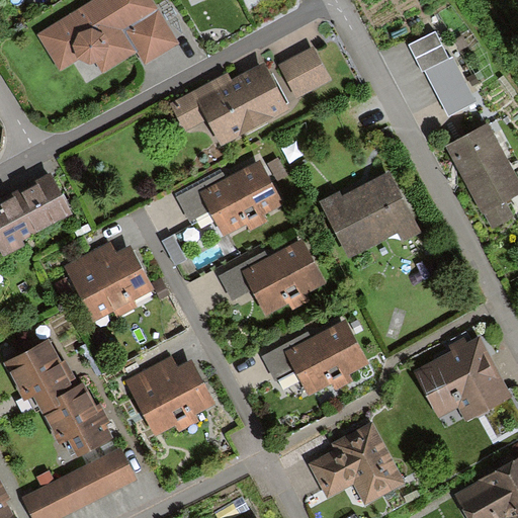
[(152,0),(91,0),(37,33),(61,70),(78,59),(84,62),(90,64),(96,62),(103,73),(138,51),(145,64),(179,45),(152,0)]
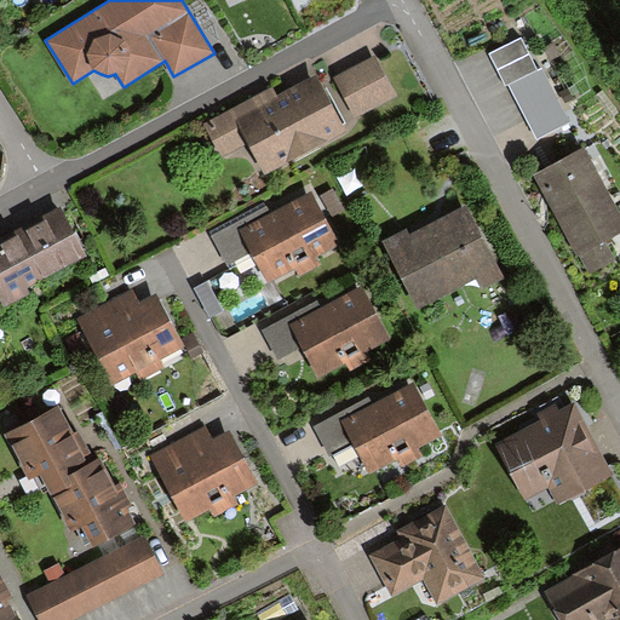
[(373,58),(333,79),(354,119),(394,97),(373,58)]
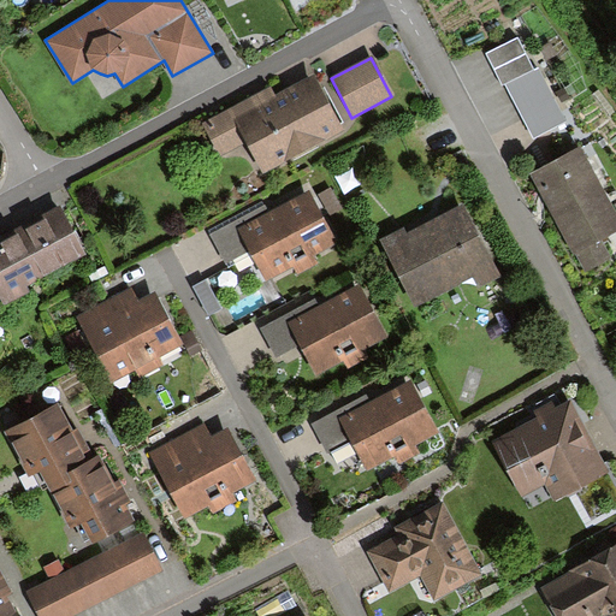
[(563,120),(538,69),(509,83),(534,135),(563,120)]
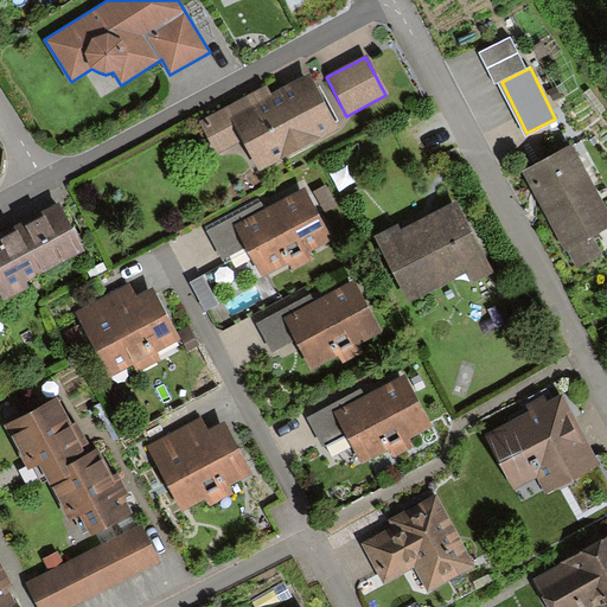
[(266,87),(199,121),(216,152),(241,139),(259,172),(340,129),(311,72),(270,94),(266,87)]
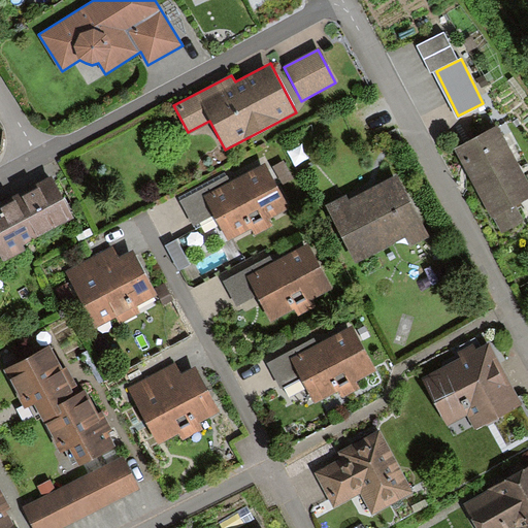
[(527,201),(527,190),(495,126),(456,145),(500,234),(522,223),(515,208),(527,201)]
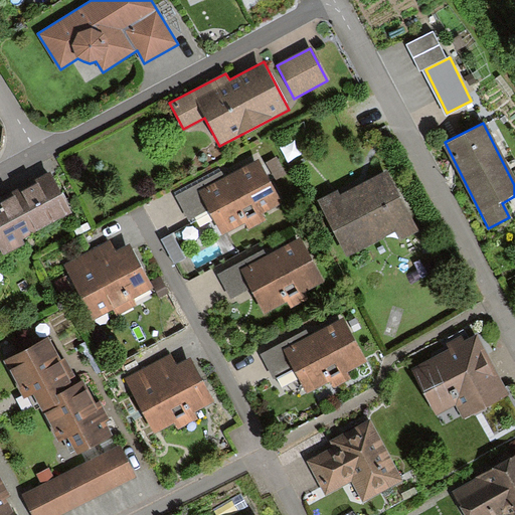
[(220,170),(176,193),(189,218),(209,207),(221,230),(280,200),(258,157),(223,175),(220,170)]
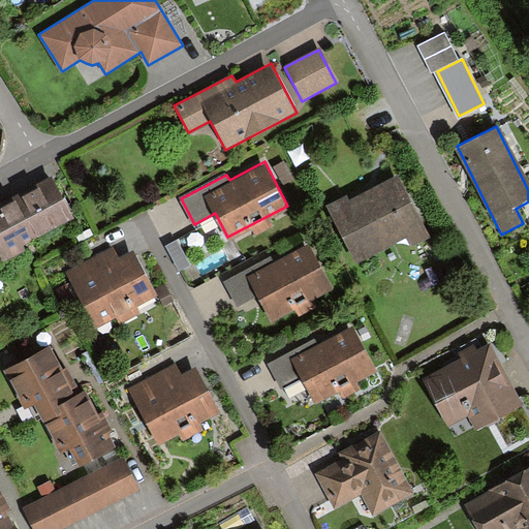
[(430,237),(399,176),(349,200),(347,196),(325,207),(355,263),(405,238),(410,247),(430,237)]
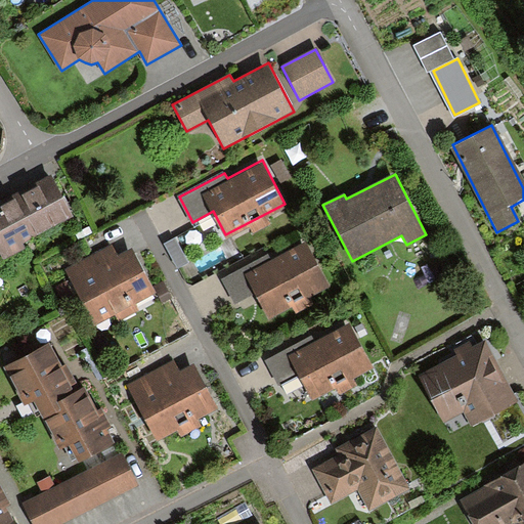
[(0,254),(1,254),(4,259),(27,248),(24,243),(74,216),(52,175),(1,203),(0,201),(0,254)]
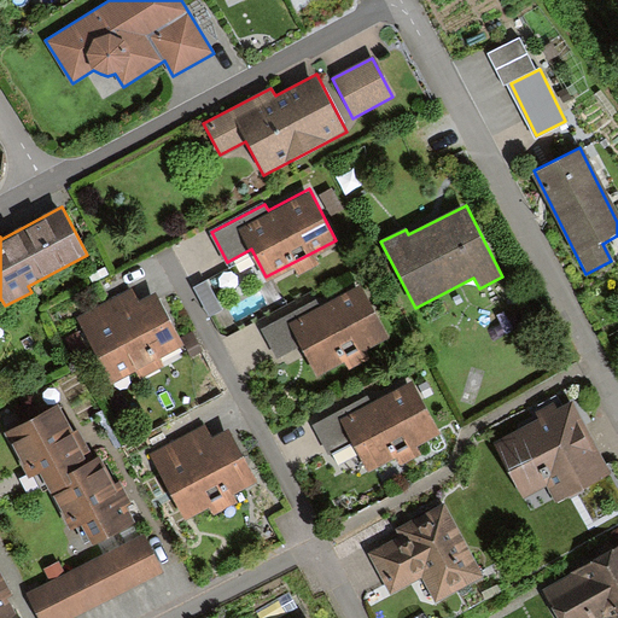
[(315,299),(262,326),(277,355),(299,343),(315,374),(390,337),(363,284),(319,305),(315,299)]
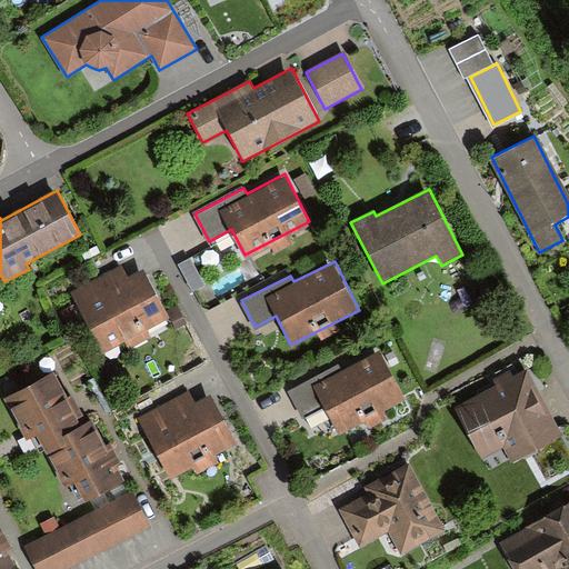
[(168,318),(145,269),(128,277),(125,269),(73,292),(101,350),(168,318)]
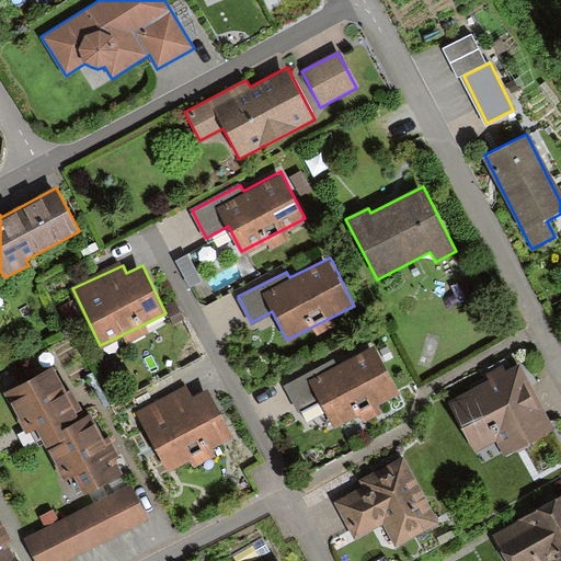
[(333,361),(286,385),(299,410),(320,400),(334,427),(401,393),(376,345),(335,365),(333,361)]
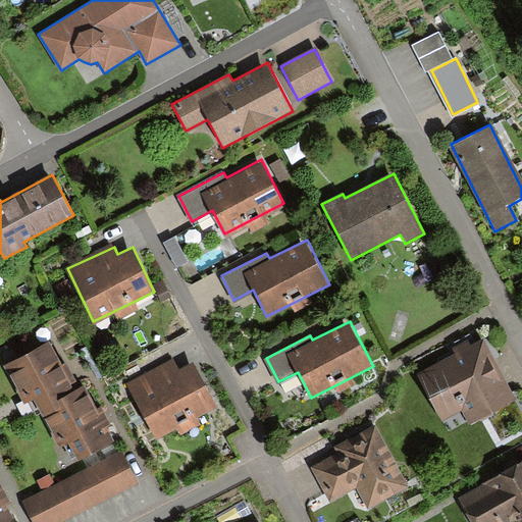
[(454,355),(417,374),(441,420),(460,410),(467,423),(514,399),(482,340),(470,347),(467,341),(451,349),(454,355)]
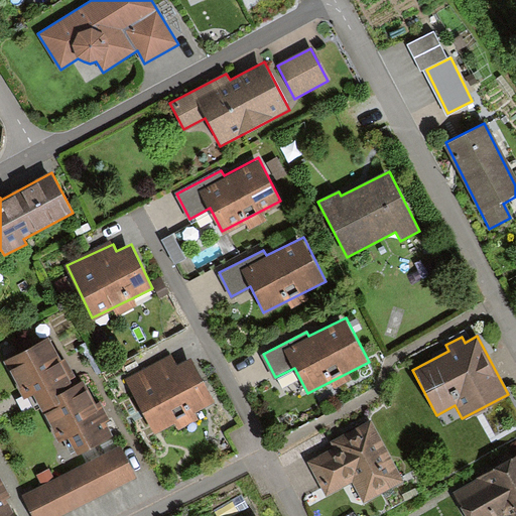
[(49,342),(6,363),(30,412),(44,405),(74,390),(49,342)]
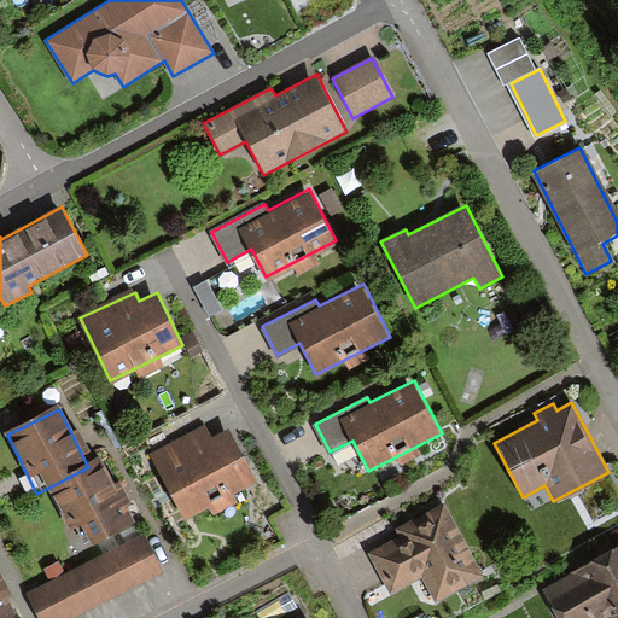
[(255,482),(227,427),(209,437),(204,427),(150,455),(182,519),(255,482)]
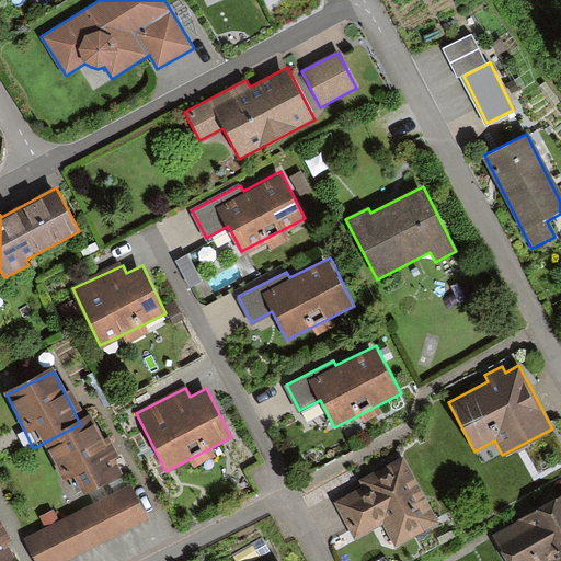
[(80,424),(48,441),(77,497),(119,477),(91,419),(80,424)]
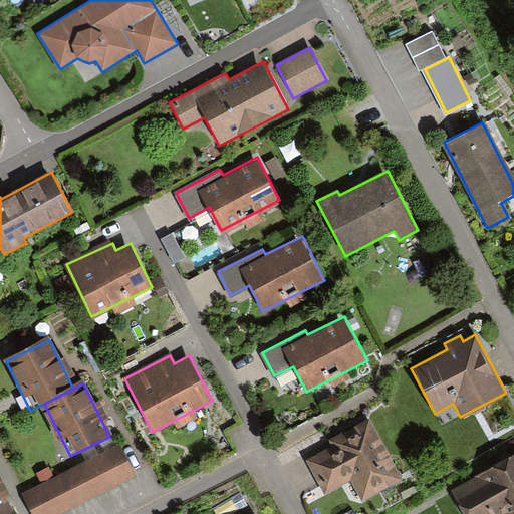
[(398,473),(364,413),(326,433),(330,441),(304,454),(323,490),(348,476),(357,494),(398,473)]
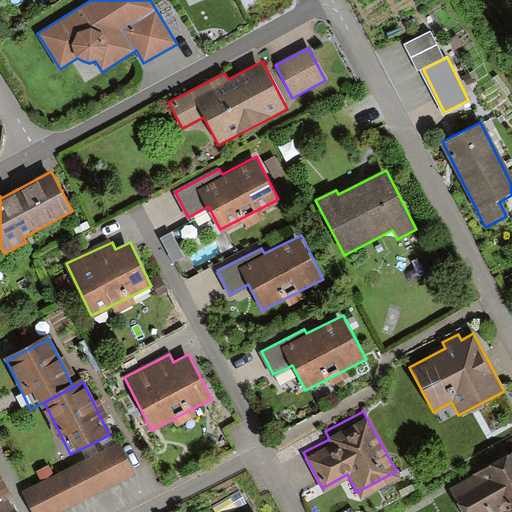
[(117,443),(23,491),(33,511),(57,511),(132,474),(117,443)]
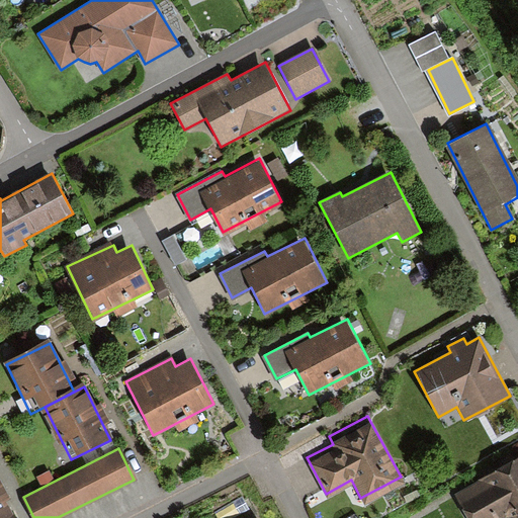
[(517,517),(517,457),(456,493),(470,517),(517,517)]
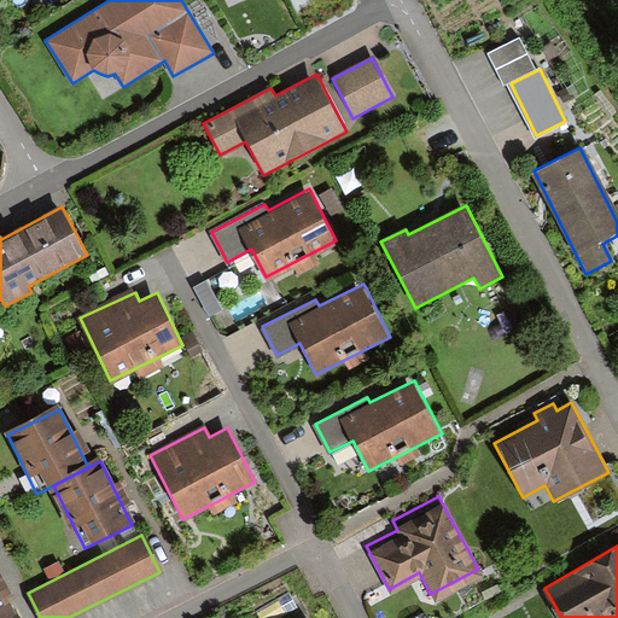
[(0,617),(12,613),(0,589),(0,617)]
